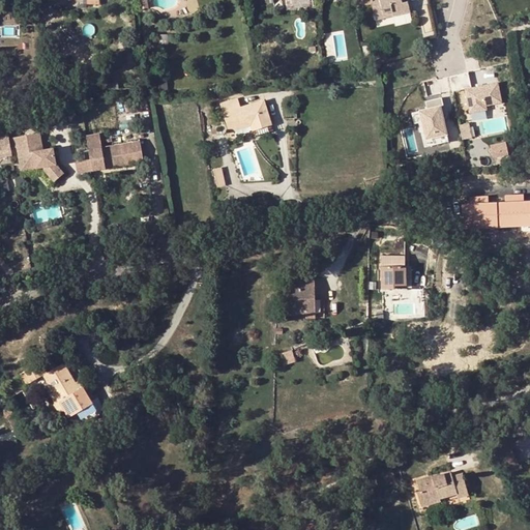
[(392,11),(393,16),(410,11),(407,0),(359,0),(360,3),(372,1),(373,4),(375,19),(384,18),(383,13),(392,11)]
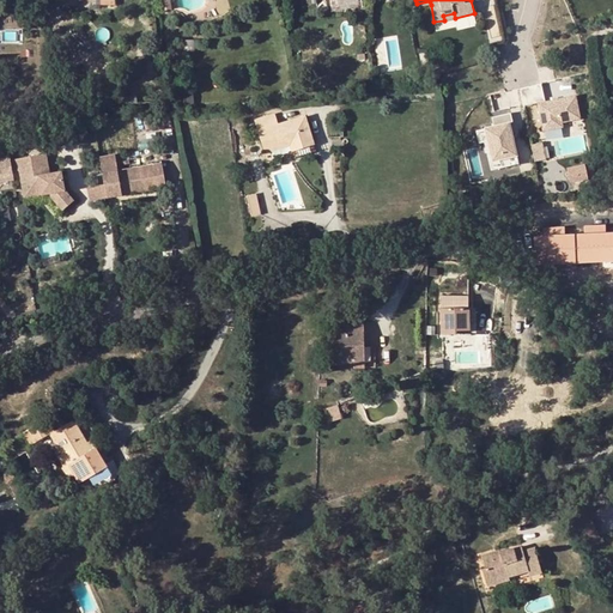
[(544,83),(521,86),(523,103),(546,101),(544,83)]
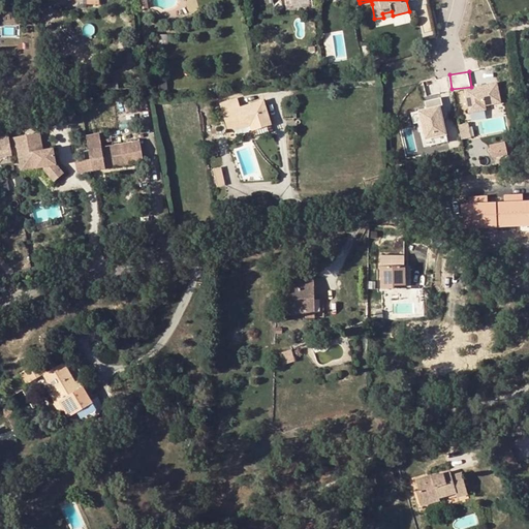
[(497,83),(464,89),(469,113),(486,110),(486,105),(501,102),(497,83)]
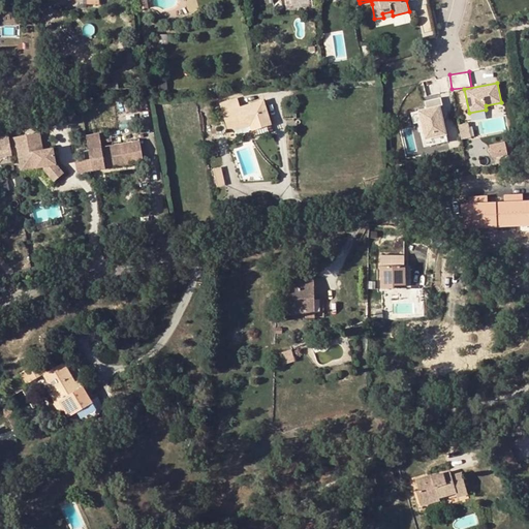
[(220,101),(228,131),(234,129),(251,123),(256,122),(258,128),(271,124),(263,100),(241,106),(238,96),(220,101)]
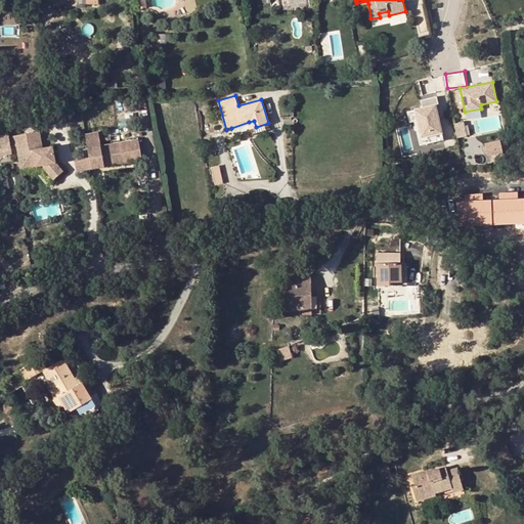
[(439,104),(437,96),(421,100),(423,108),(407,112),(410,122),(415,121),(418,120),(423,144),(443,140),(435,105),(439,104)]
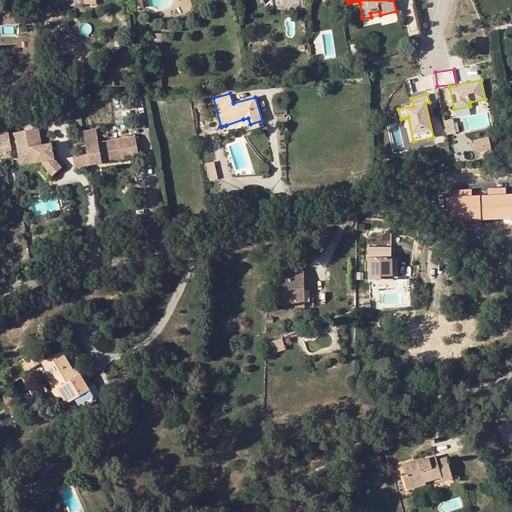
[(44,108),(35,109),(37,118),(45,117),(44,108)]
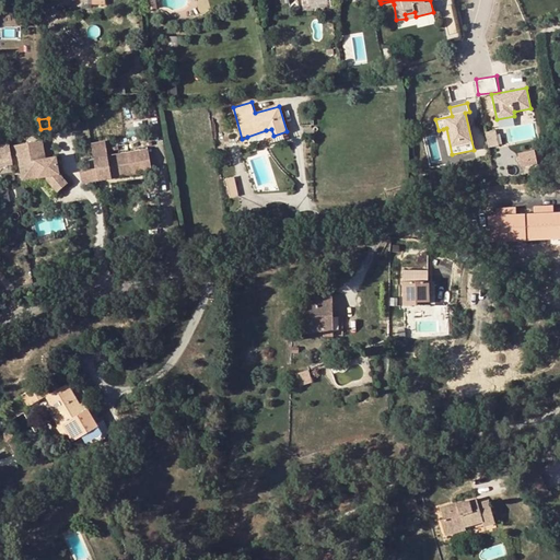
[(452,154),(446,128),(443,129),(448,155),(452,154)]
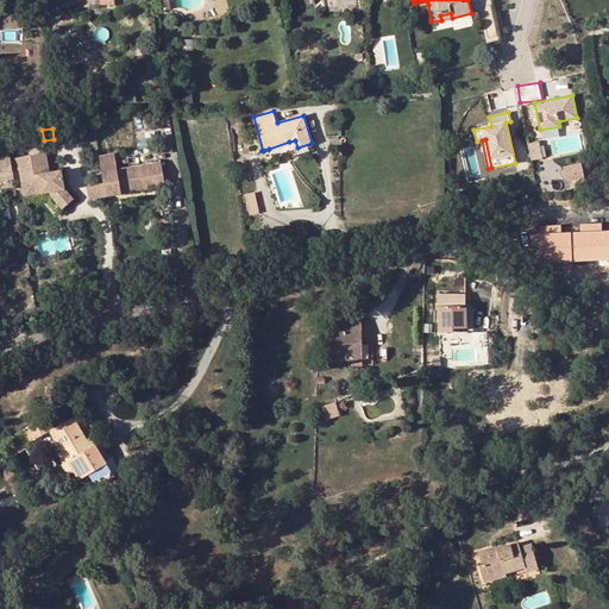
[(539,143),(528,145),(529,159),(541,157),(539,143)]
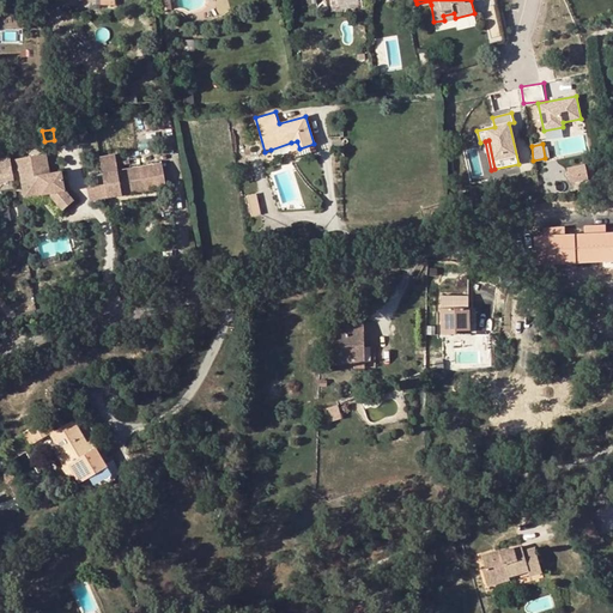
[(48,165),(47,153),(19,158),(11,159),(11,155),(0,156),(0,180),(13,178),(12,171),(19,170),(25,198),(48,194),(62,210),(73,201),(65,190),(61,171),(50,173),(41,175),(38,167),(48,165)]
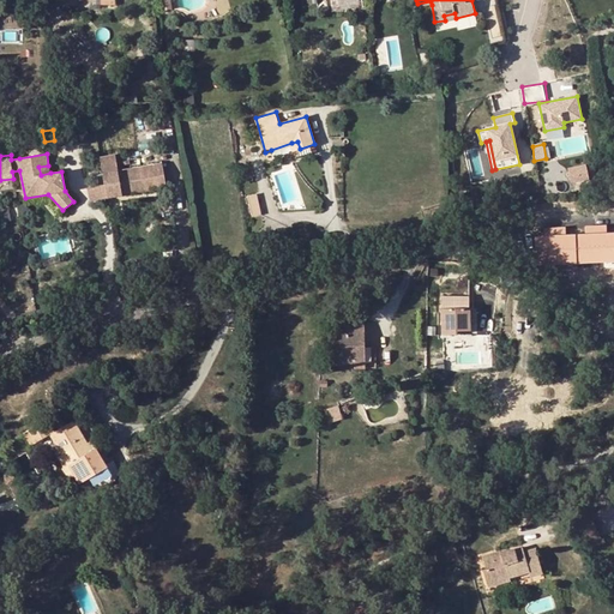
[(115,155),(102,157),(106,184),(92,186),(95,196),(107,193),(107,196),(166,186),(162,162),(118,169),(115,155)]
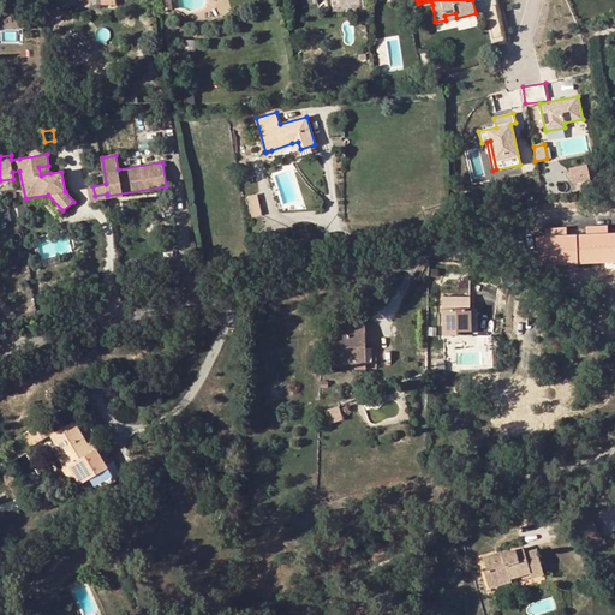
[(597,175),(595,163),(569,169),(572,181),(597,175)]
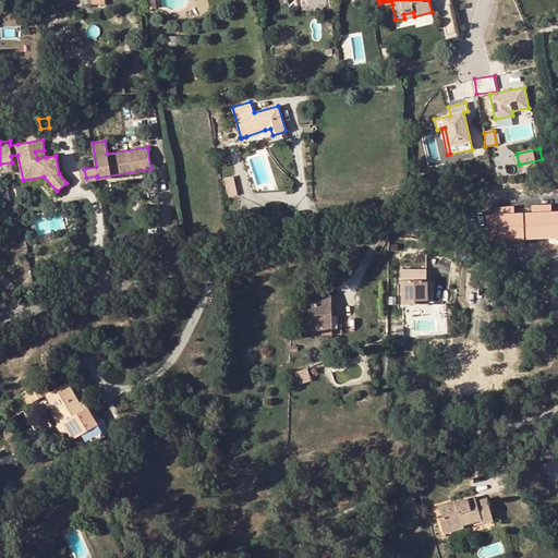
[(37,159),(46,157),(44,150),(35,152),(37,159)]
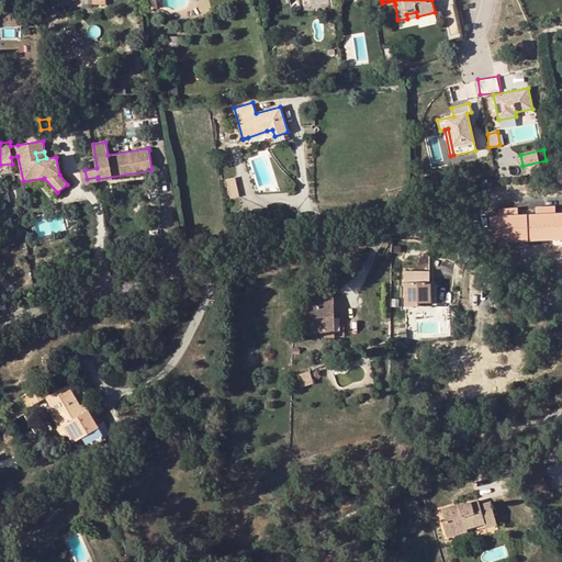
[(227,178),(231,197),(239,195),(236,177),(227,178)]
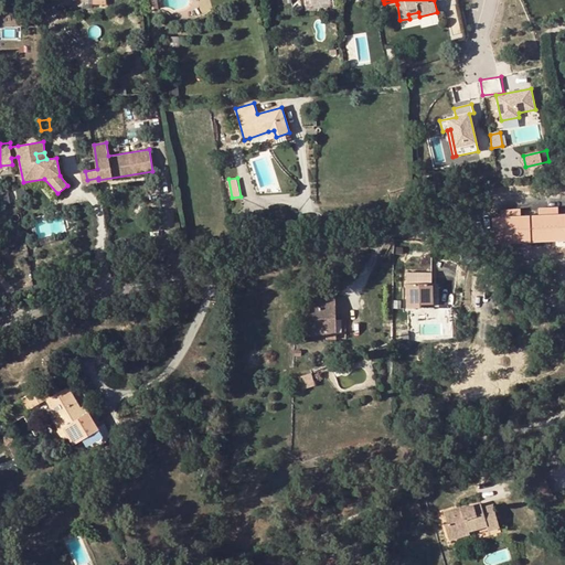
[(564,210),(522,212),(522,208),(502,209),(503,242),(564,240),(564,210)]
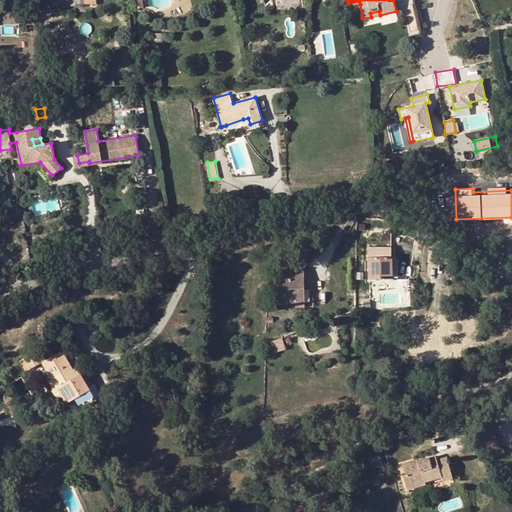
[(229,219),(230,226),(237,225),(236,218),(229,219)]
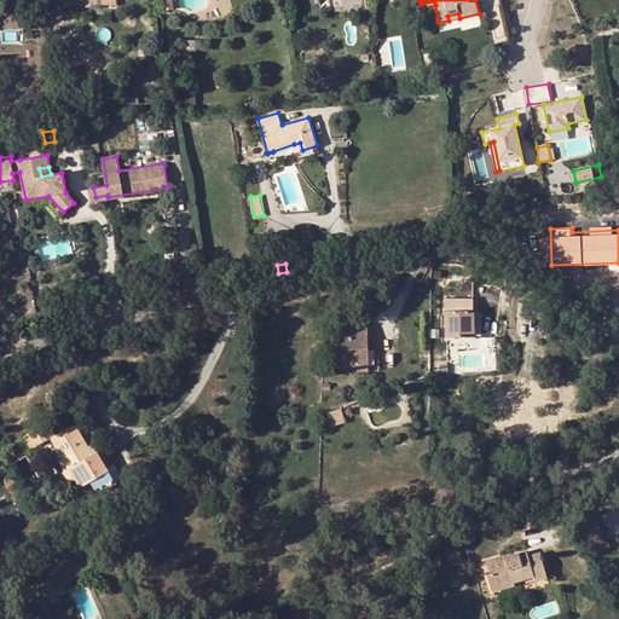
[(474,333),(474,308),(474,285),(450,285),(451,311),(446,311),(446,337),(461,337),(460,333),(474,333)]
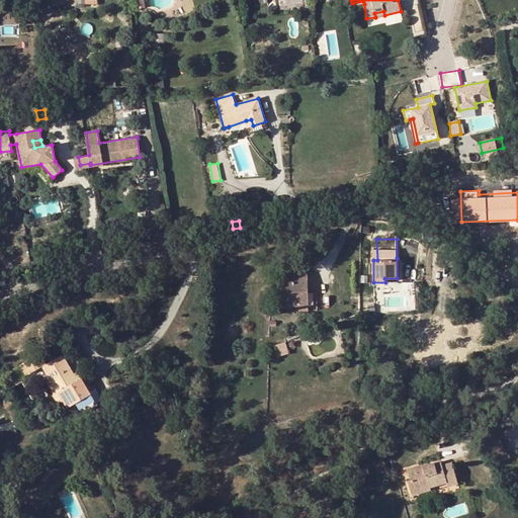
[(303,293),(308,293),(308,292),(308,272),(292,273),(292,277),(282,277),(282,307),(300,307),(303,307),(303,293)]
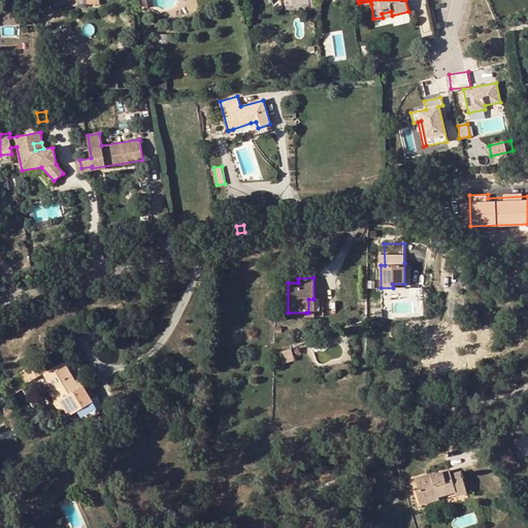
[(294,359),(291,350),(278,353),(282,363),(294,359)]
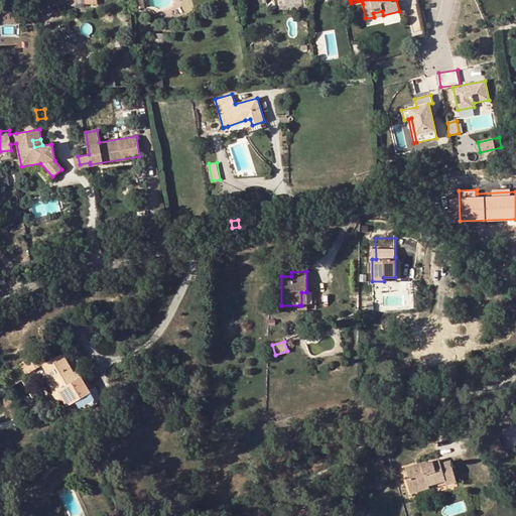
[(46,362),(40,351),(31,357),(37,367),(41,365),(49,378),(57,390),(67,406),(76,400),(91,392),(78,369),(73,372),(61,354),(46,362)]
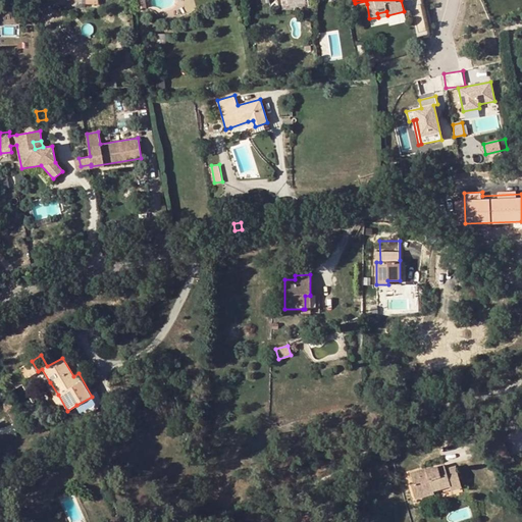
[(38,371),(32,361),(19,368),(27,378),(38,371)]
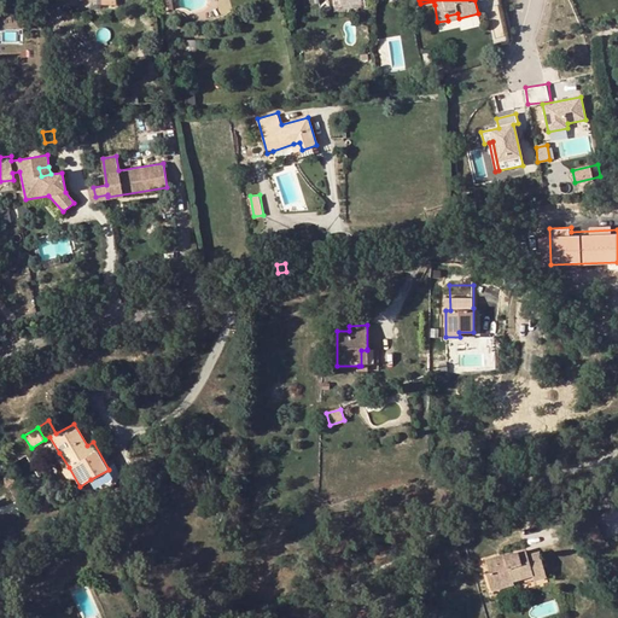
[(56,456),(64,470),(69,467),(59,453),(56,456)]
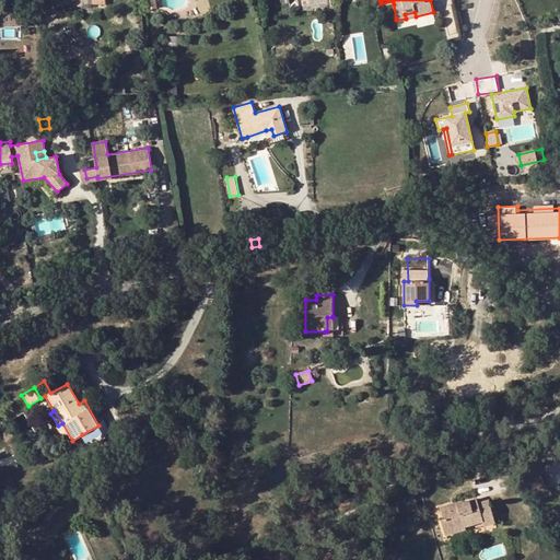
[(98,426),(82,434),(89,446),(105,436),(98,426)]
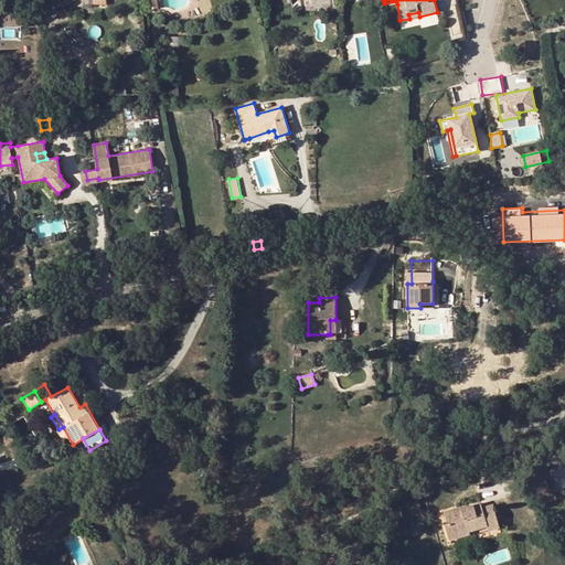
[(10,434),(4,437),(9,446),(16,443),(10,434)]
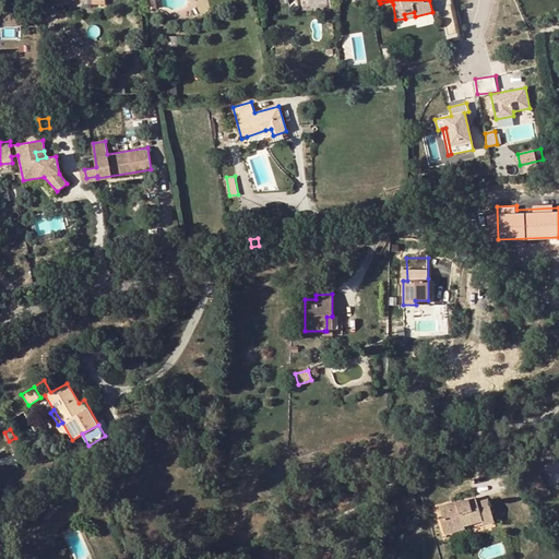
[(103,456),(104,458),(108,454),(105,449),(94,455),(96,460),(103,456)]
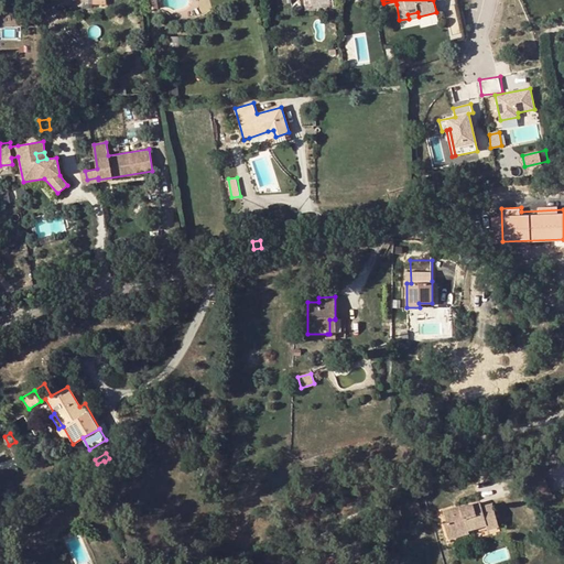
[(542,501),(551,495),(539,477),(529,484),(542,501)]
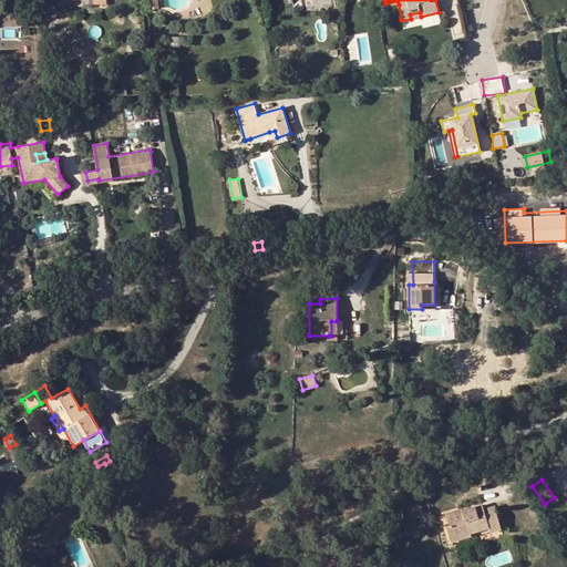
[(554,497),(545,504),(547,507),(557,501),(554,497)]
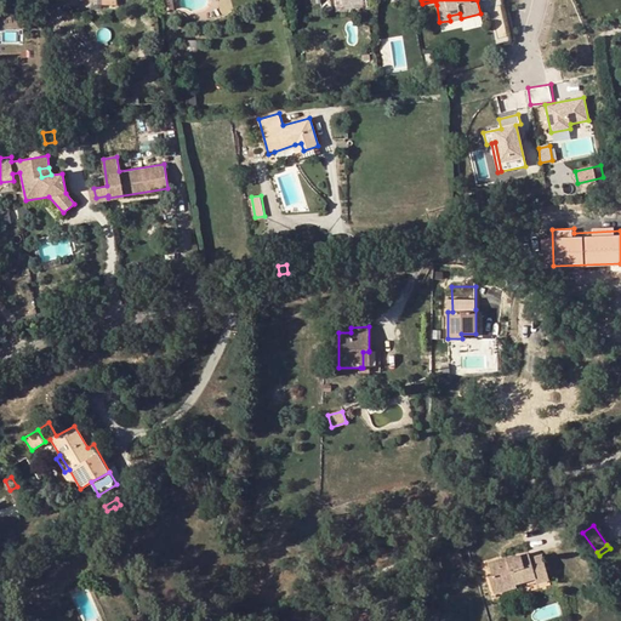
[(446,548),(451,564),(461,562),(456,546),(446,548)]
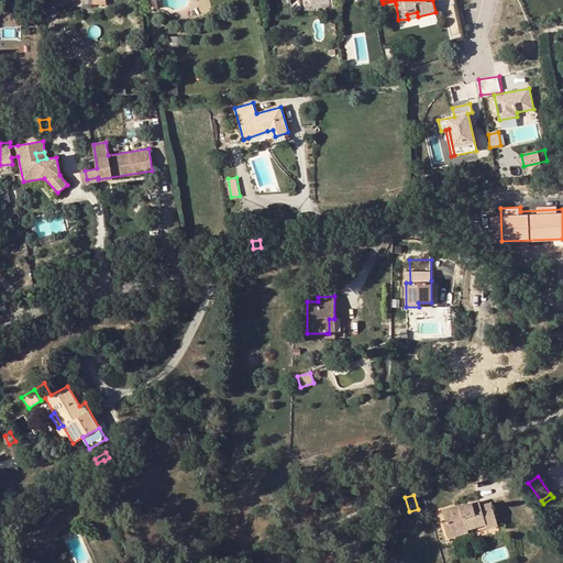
[(453,507),(443,510),(446,521),(443,522),(448,538),(468,531),(467,529),(486,523),(487,528),(498,525),(492,503),(481,506),(479,500),(453,509),(453,507)]
